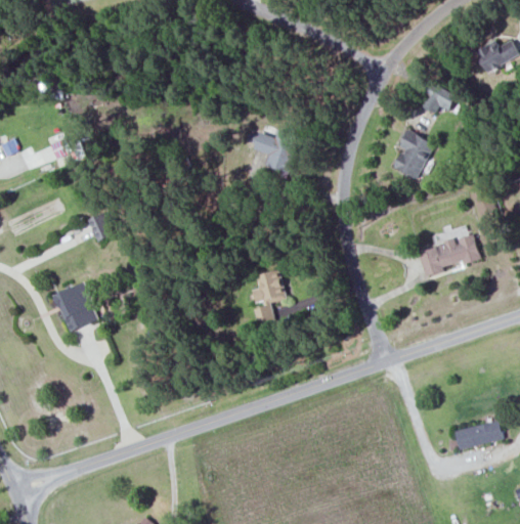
[(519,55),(512,40),(499,46),(495,40),(476,51),(487,73),(519,55)]
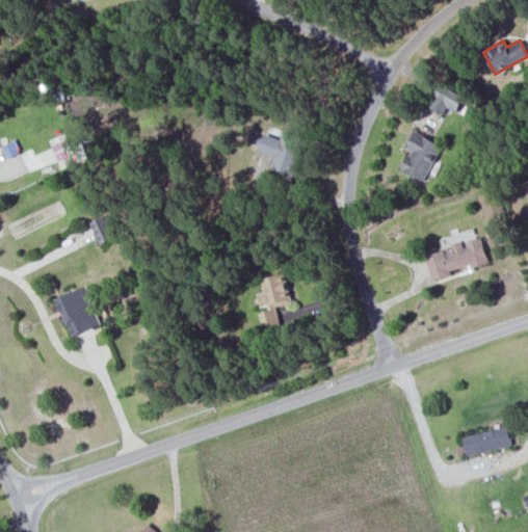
[(444,114),(446,109),(458,113),(465,95),(438,85),(429,108),(444,114)]
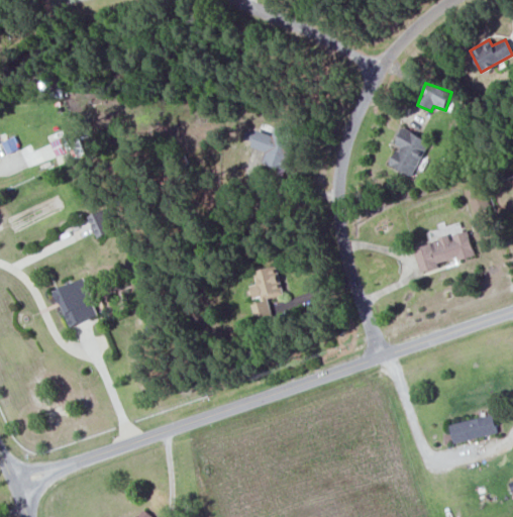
[(428,141),(402,127),(393,144),(397,146),(388,165),(411,176),(428,141)]
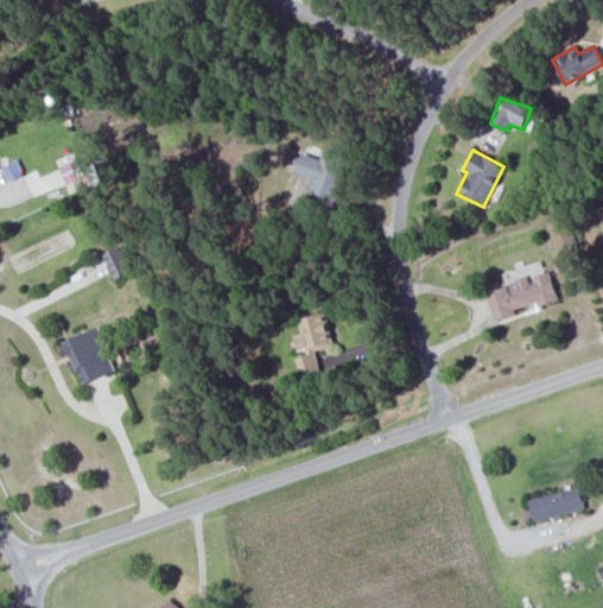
[(299,153),(293,173),(310,178),(306,192),(334,201),(347,158),(322,151),(318,159),(299,153)]
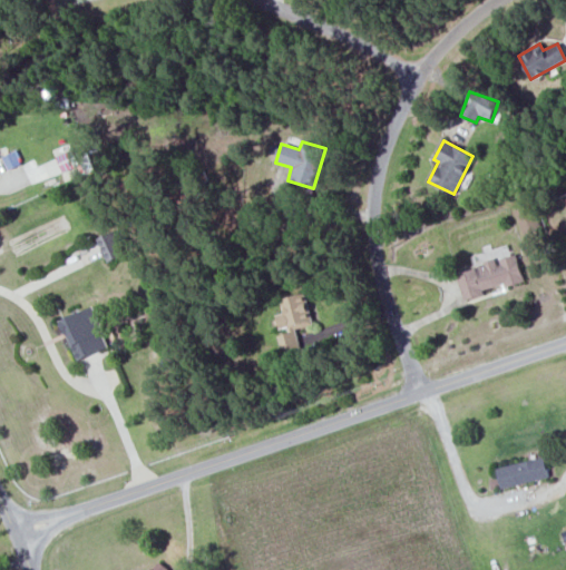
[(69,148),(67,143),(48,149),(60,182),(78,176),(75,167),(88,163),(81,144),(69,148)]
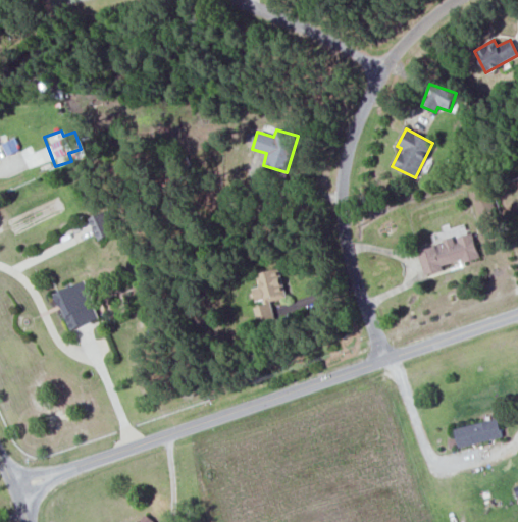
[(119,229),(110,209),(87,219),(96,241),(119,229)]
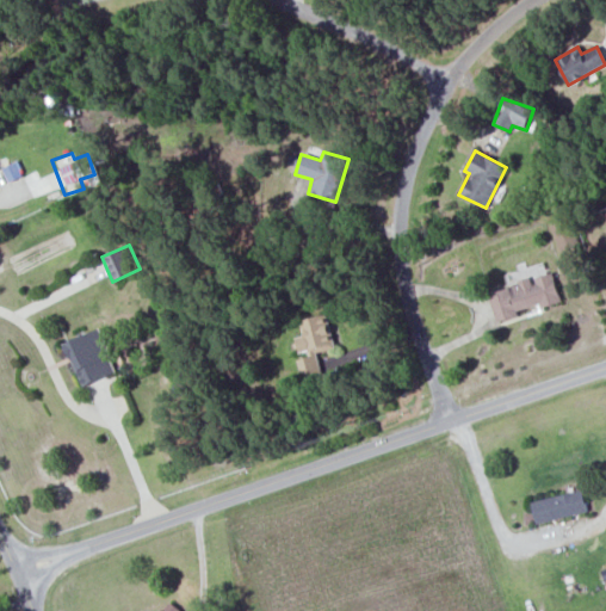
[(494,322),(517,316),(515,310),(537,304),(538,308),(560,302),(551,273),(531,279),(486,291),(494,322)]
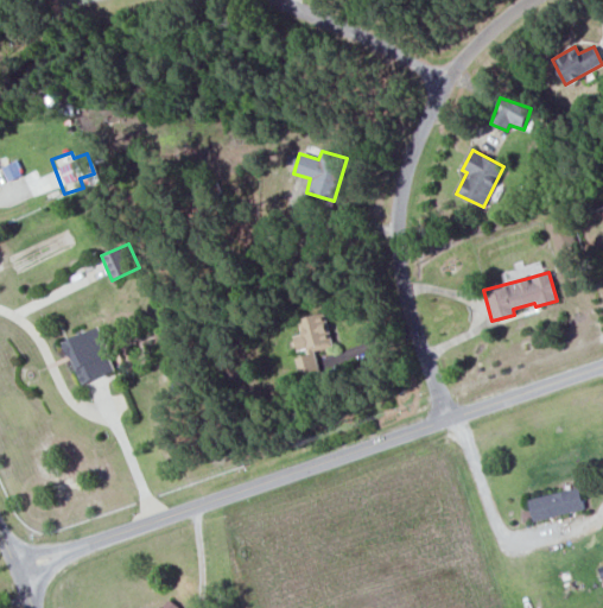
[(297,320),(299,334),(292,335),(297,355),(293,356),(299,378),(318,374),(313,350),(331,347),(324,314),(297,320)]
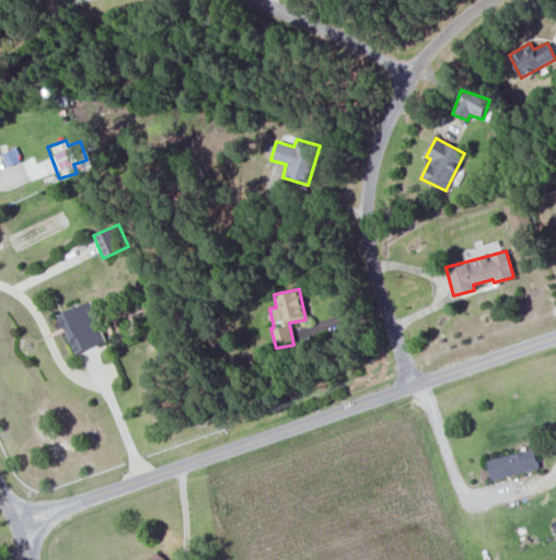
[(106,342),(90,302),(59,315),(76,356),(106,342)]
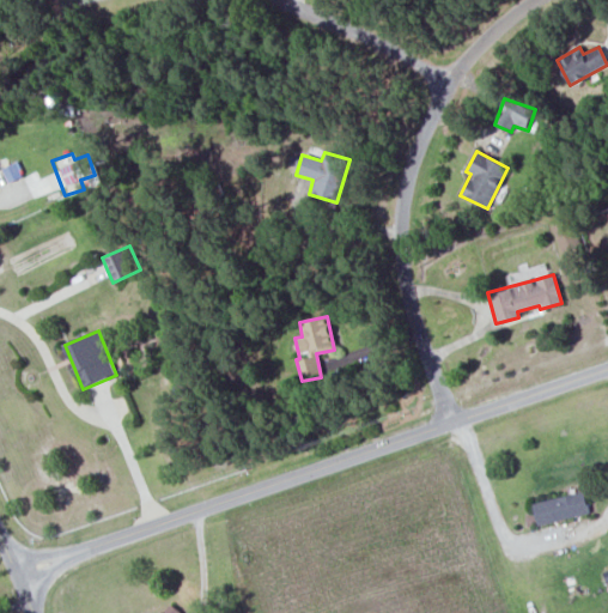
[(588,514),(582,492),(530,504),(536,527),(588,514)]
